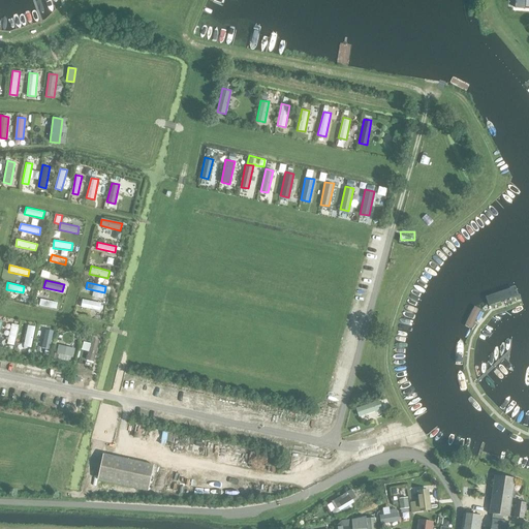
[(488,307),(515,297),(511,289),(485,300),(488,307)]
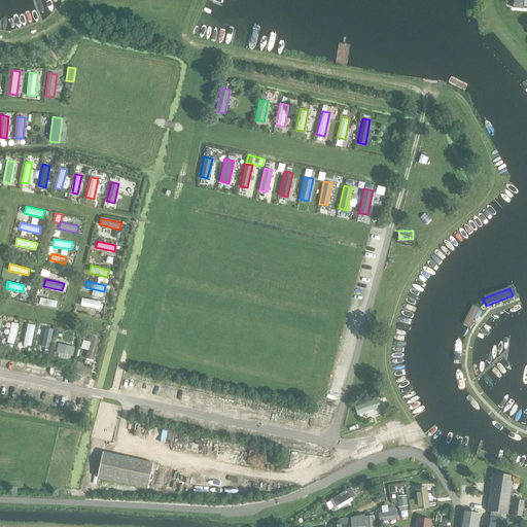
[(58,301),(40,297),(39,304),(56,307),(58,301)]
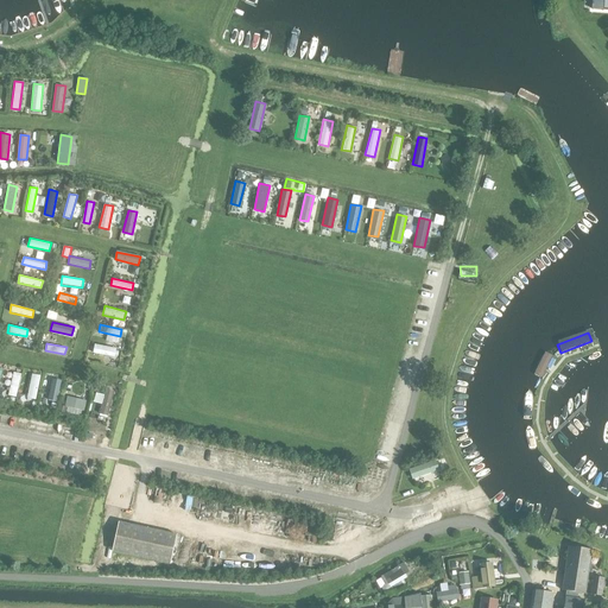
[(116,348),(94,343),(93,353),(115,356),(116,348)]
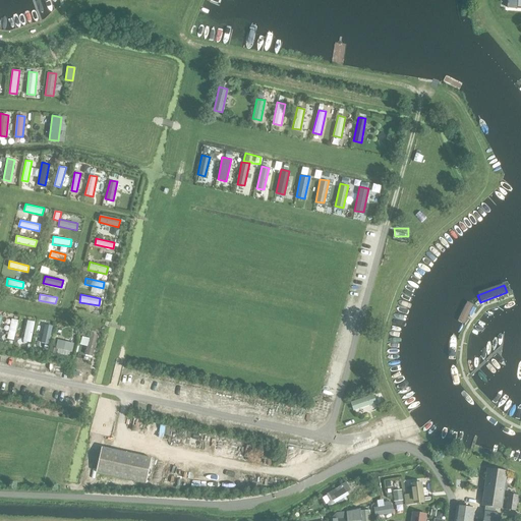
[(455,322),(461,325),(472,307),(466,303),(455,322)]
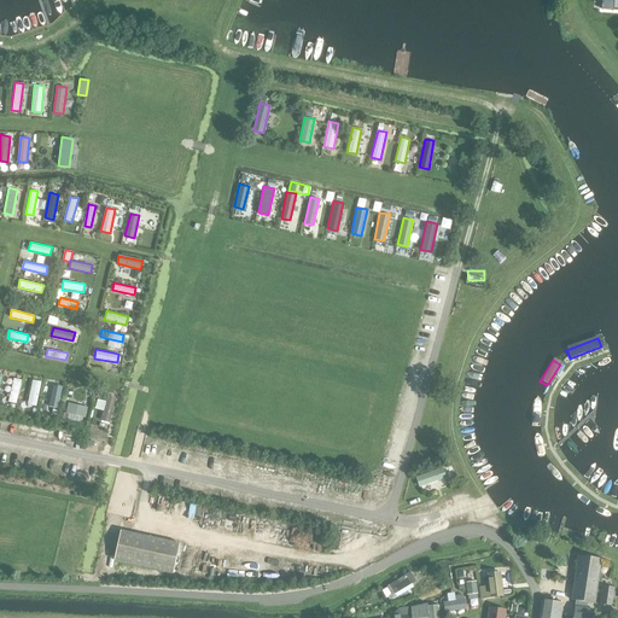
[(16,403),(22,380),(13,378),(9,402),(16,403)]
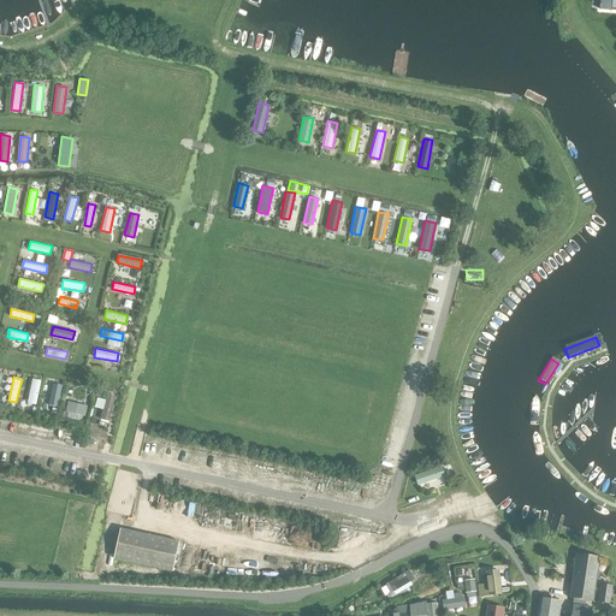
[(36,404),(41,380),(33,378),(28,403),(36,404)]
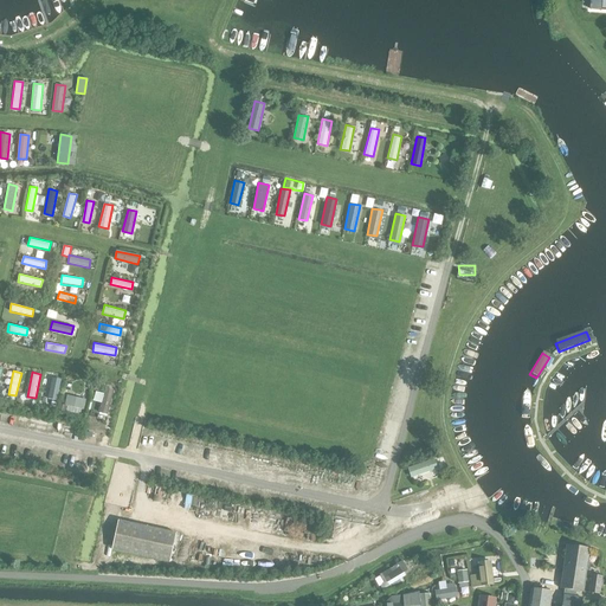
[(57,400),(60,379),(52,376),(47,398),(57,400)]
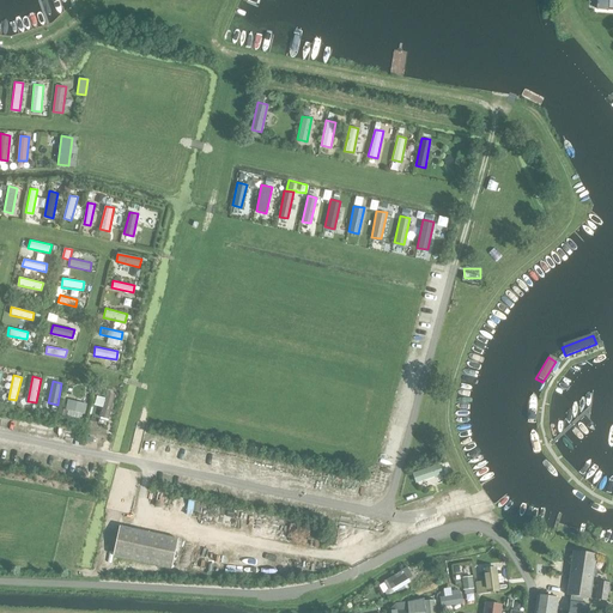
[(108,418),(115,394),(107,392),(99,417),(108,418)]
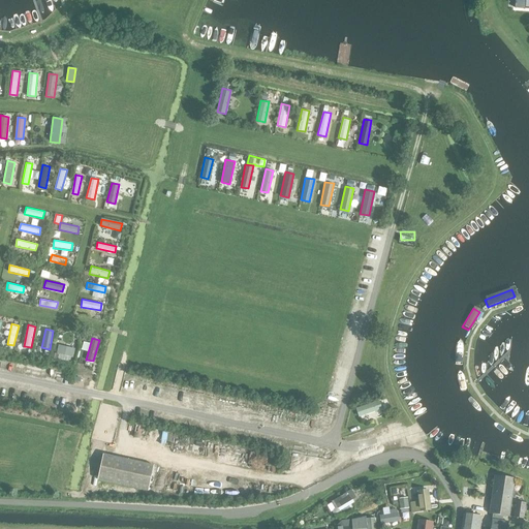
[(75,348),(58,344),(56,353),(73,356),(75,348)]
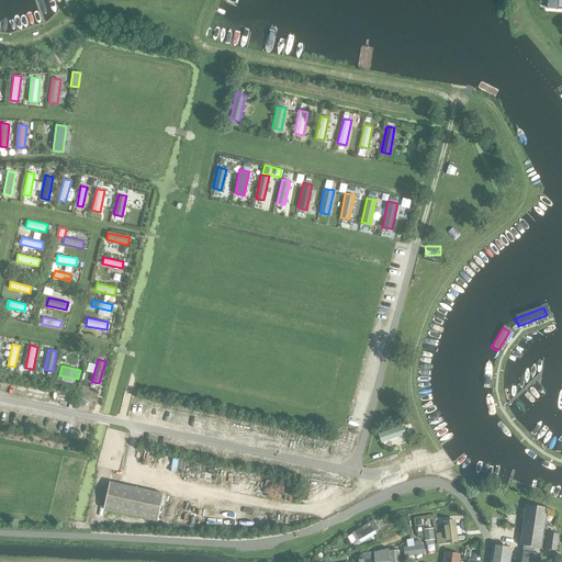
[(379,436),(381,442),(407,434),(404,426),(379,436)]
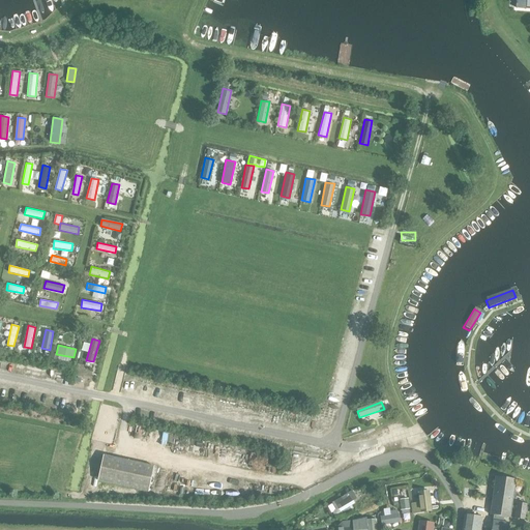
[(237,463),(238,457),(219,452),(218,459),(237,463)]
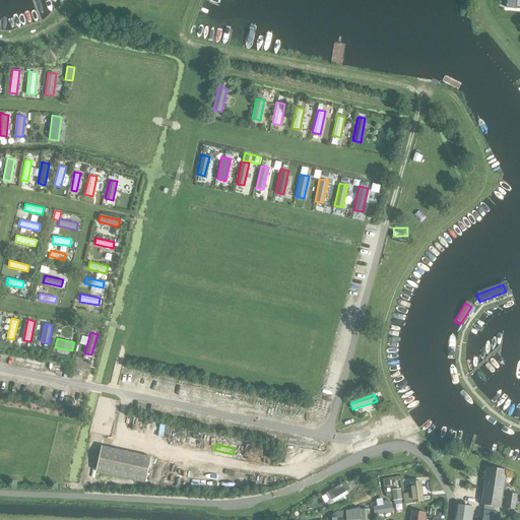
[(95,471),(145,482),(151,457),(102,446),(95,471)]
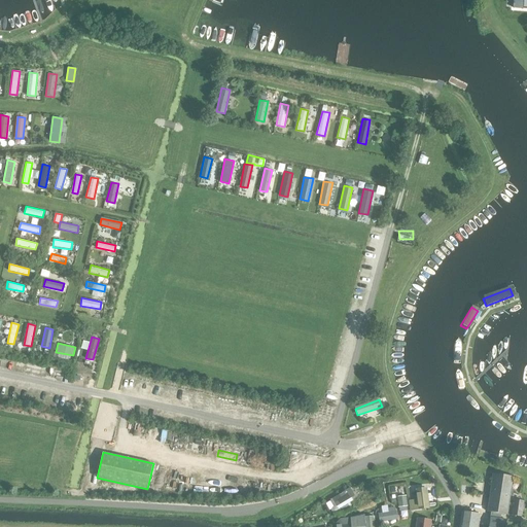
[(487,512),(507,515),(510,496),(513,496),(514,490),(511,490),(513,478),(493,475),(491,485),(487,512)]
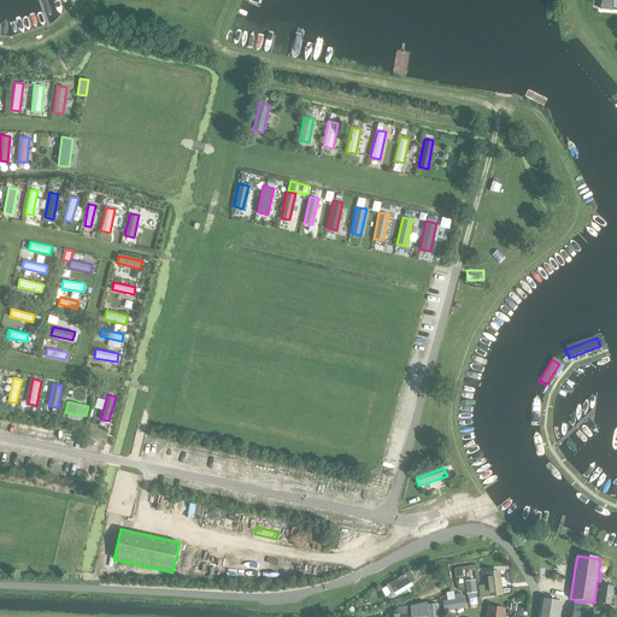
[(482,588),(483,598),(501,595),(498,571),(486,574),(487,587),(482,588)]
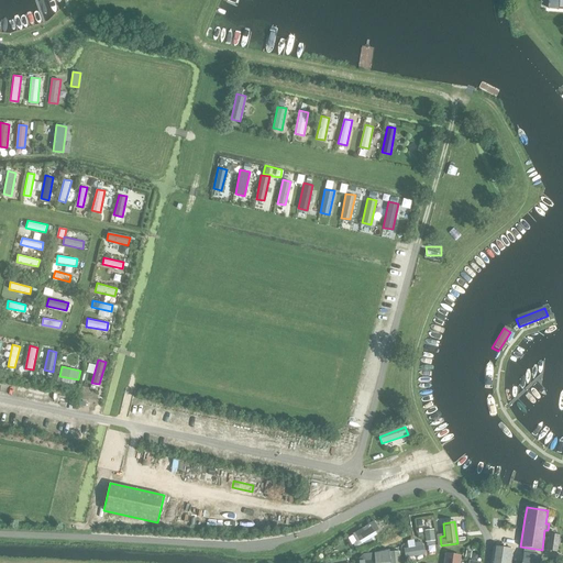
[(372,522),(353,533),(359,542),(376,531),(372,522)]
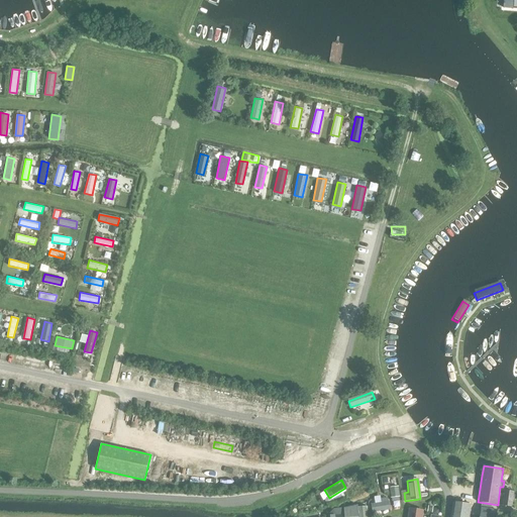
[(398,487),(390,488),(391,498),(392,498),(393,501),(400,501),(399,497),(400,497),(398,487)]
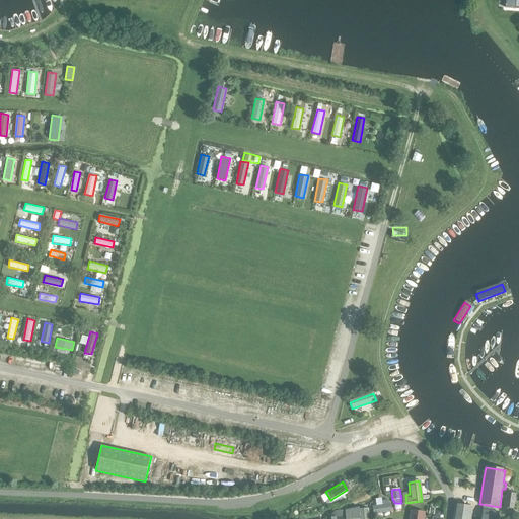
[(516,494),(506,493),(504,508),(514,509),(516,494)]
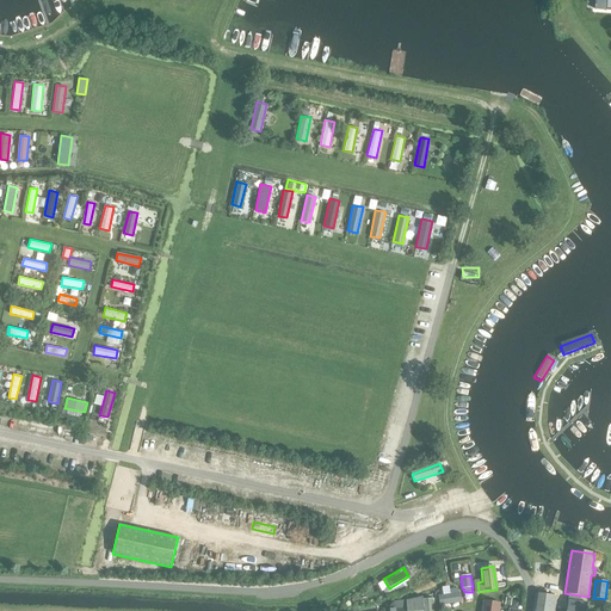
[(461,603),(460,593),(457,593),(457,588),(450,590),(451,594),(438,597),(440,606),(461,603)]
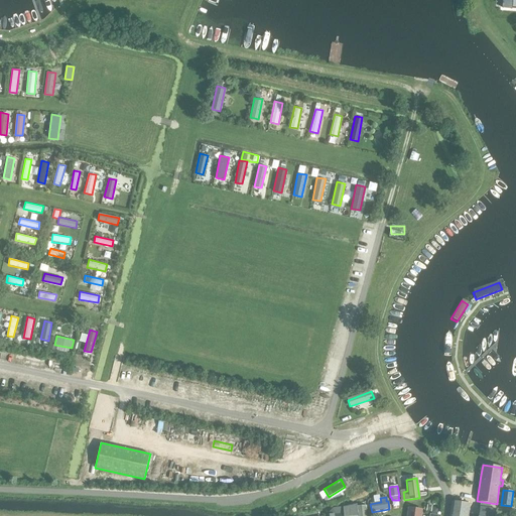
[(468,515),(470,504),(452,502),(449,515),(468,515)]
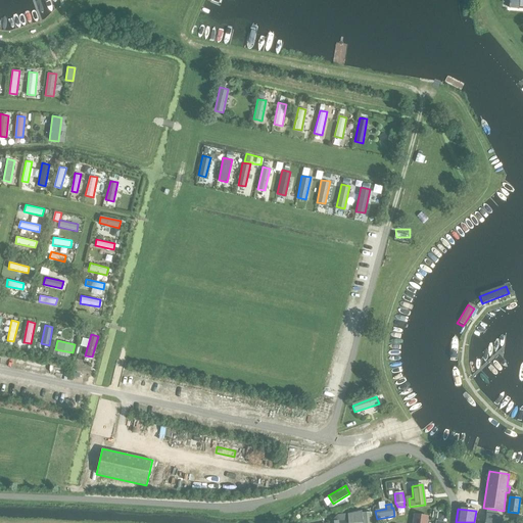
[(370,517),(369,510),(365,511),(365,513),(362,513),(362,512),(347,513),(348,522),(368,522),(368,517),(370,517)]
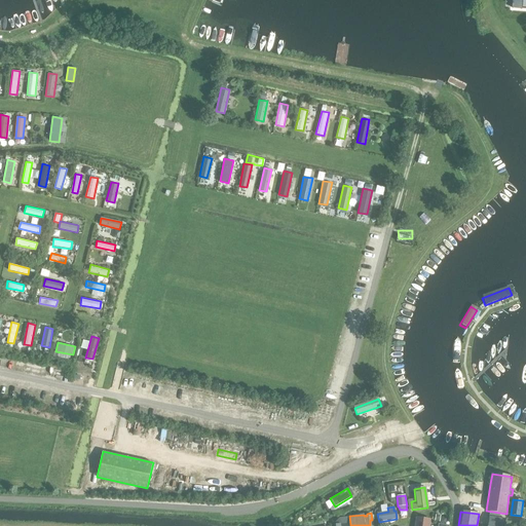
[(429,525),(430,519),(427,518),(416,516),(414,525),(429,525)]
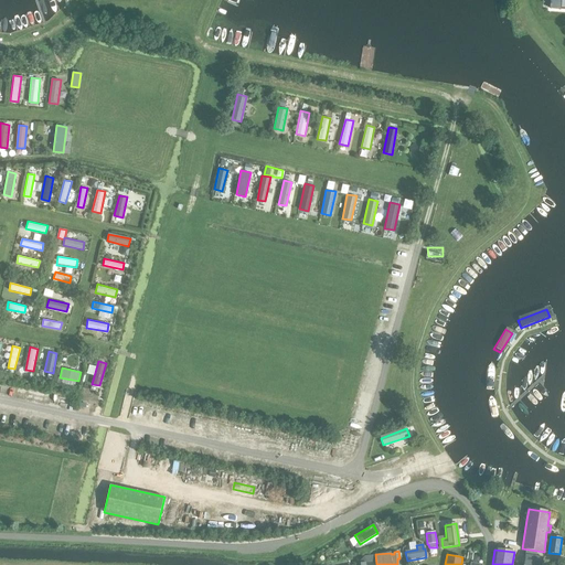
[(360,564),(374,564),(374,555),(364,557),(360,563),(360,564)]
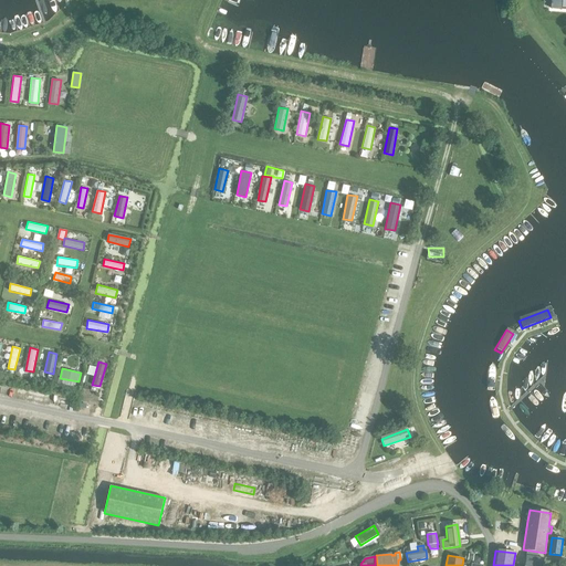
[(542,565),(544,558),(525,556),(524,565),(542,565)]
